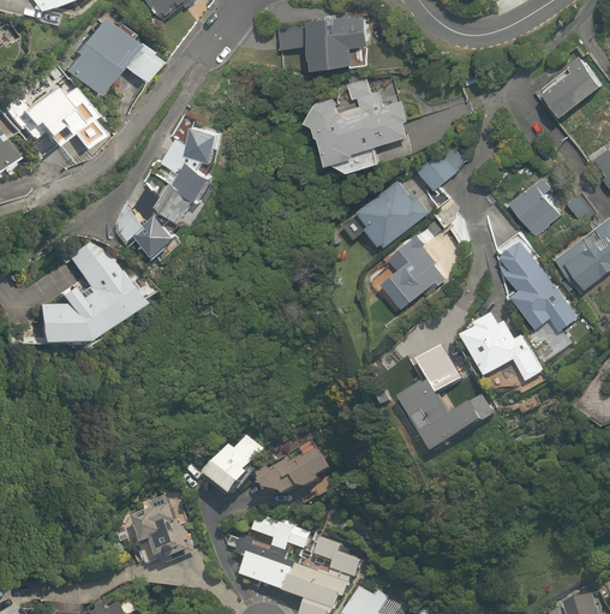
[(149,0),(153,6),(157,3),(166,15),(187,0),(149,0)]
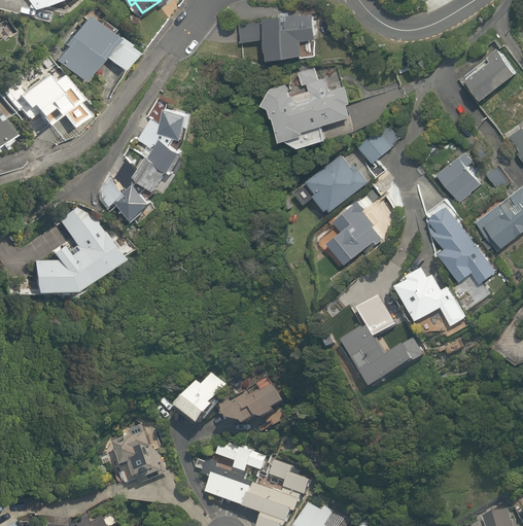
[(53,60),(80,80),(99,55),(120,70),(133,53),(91,10),(53,60)]
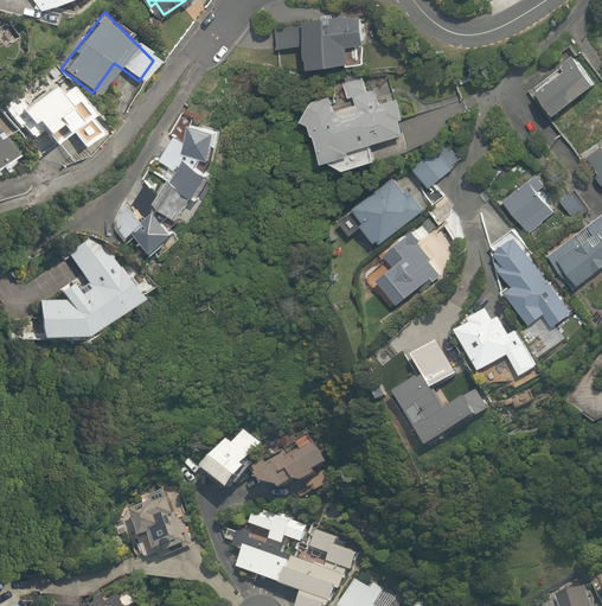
[(305,46),(307,65),(348,59),(347,44),(362,42),(358,14),(270,25),(273,50),(305,46)]
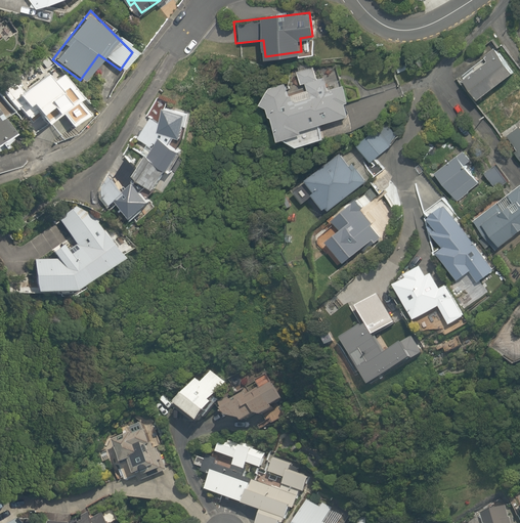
[(488,57),(463,78),(480,99),(517,69),(497,45),(486,53),(488,57)]
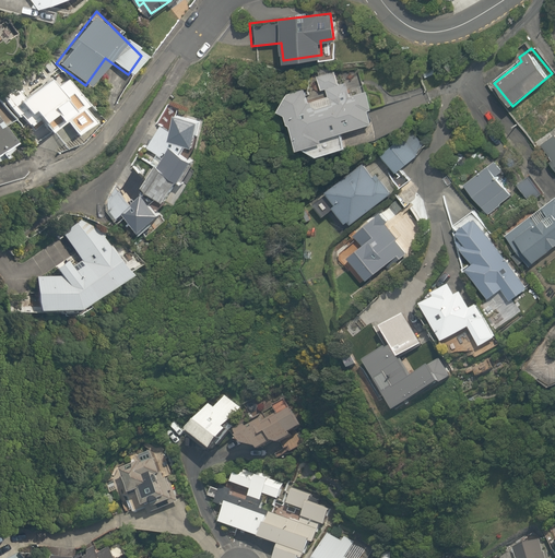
[(72,138),(92,120),(81,108),(85,105),(49,64),(2,105),(13,118),(15,116),(25,127),(34,119),(46,133),(58,122),(72,138)]
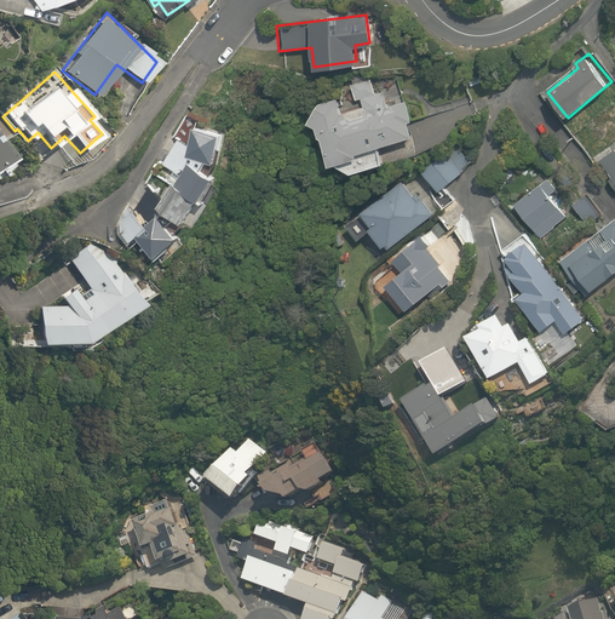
[(320,124),(332,164),(351,172),(381,164),(377,147),(407,138),(391,81),(371,86),(369,80),(350,85),(354,99),(358,98),(360,105),(340,110),(337,96),(320,101),(311,120),(320,124)]
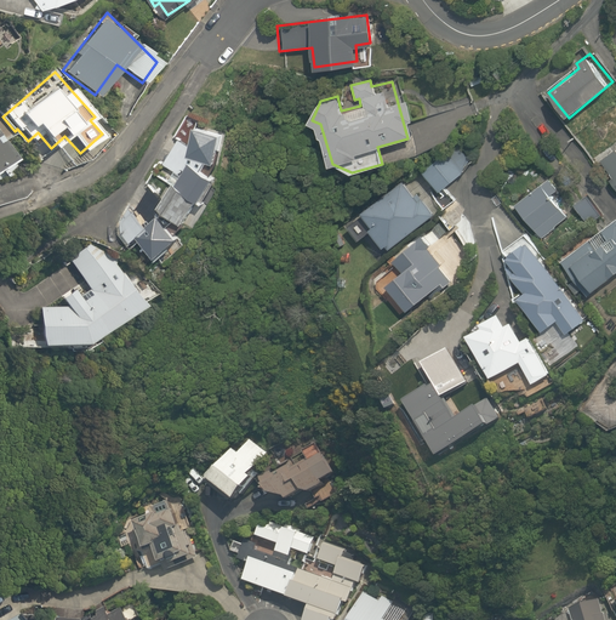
[(218,132),(192,126),(187,153),(212,159),(218,132)]
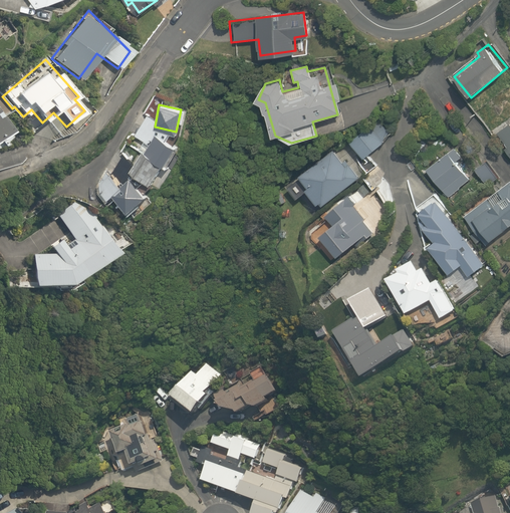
[(0,142),(12,136),(0,112),(0,142)]
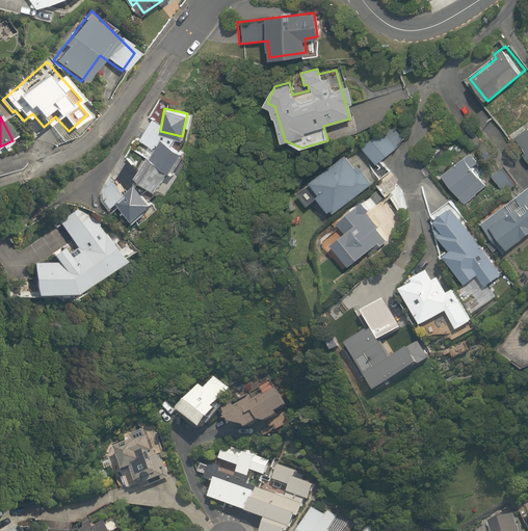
[(527,126),(511,137),(527,160),(527,126)]
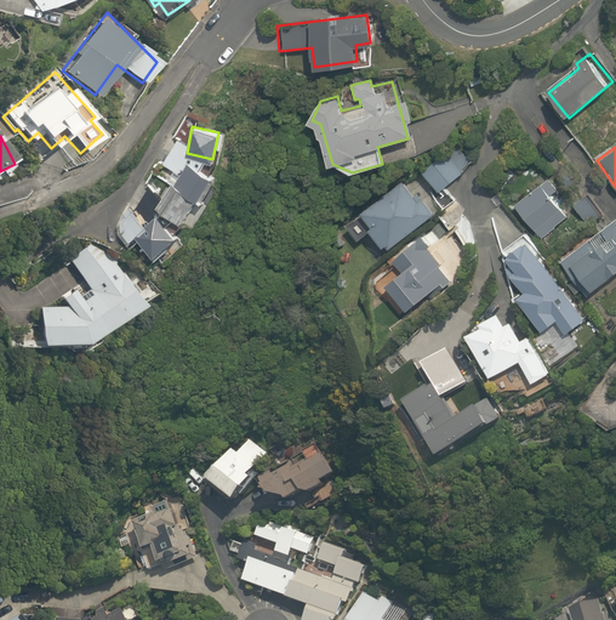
[(444,148),(418,168),(437,191),(461,171),(444,148)]
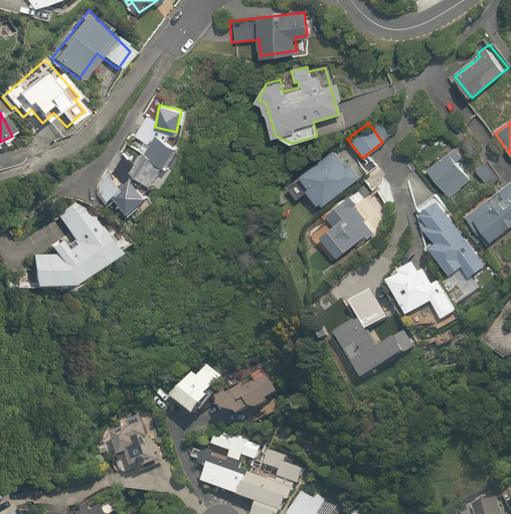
[(129,174),(150,185),(161,165),(164,167),(175,146),(154,134),(144,154),(141,152),(129,174)]
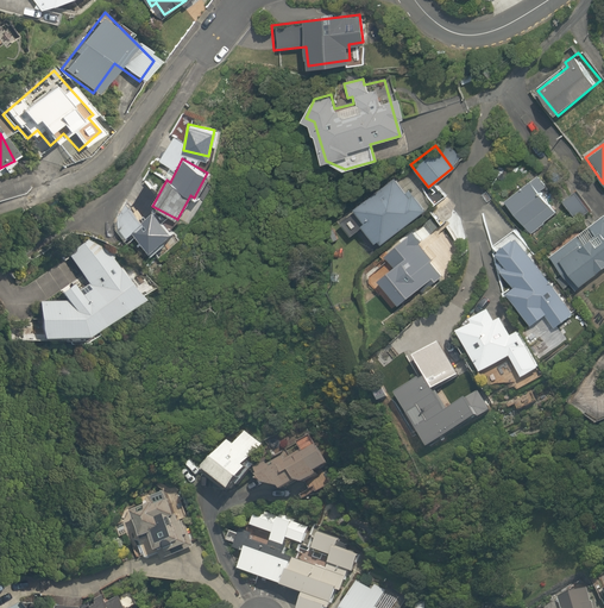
[(362,225),(376,245),(423,211),(397,175),(339,219),(350,233),(362,225)]
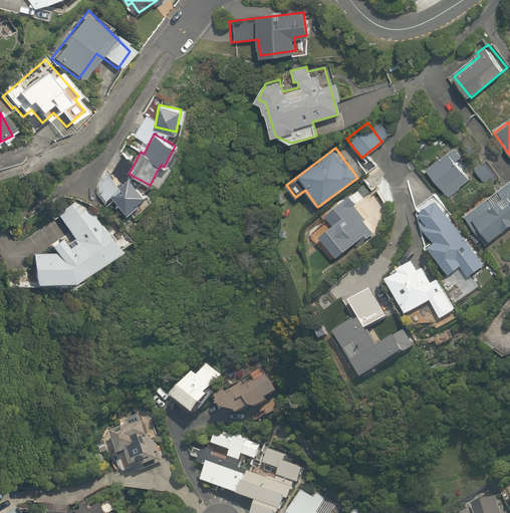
[(445,152),(424,168),(445,193),(465,177),(445,152)]
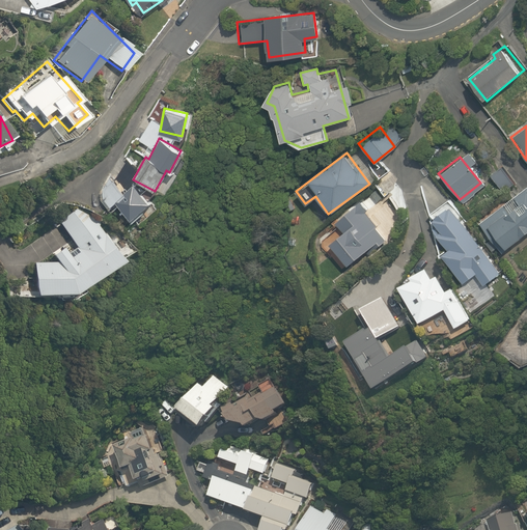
[(499,167),(488,175),(499,189),(509,180),(499,167)]
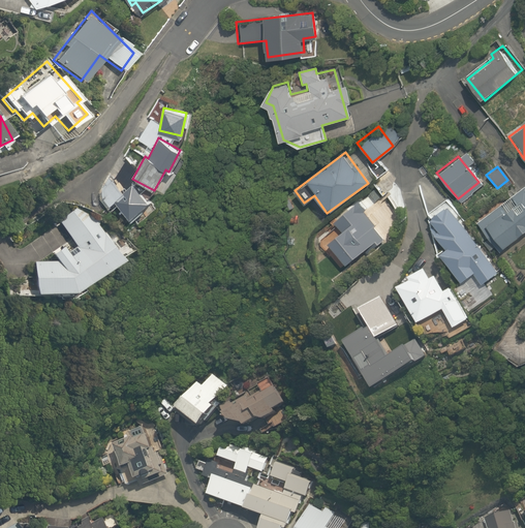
[(150,203),(132,183),(124,191),(125,193),(118,200),(133,218),(150,203)]
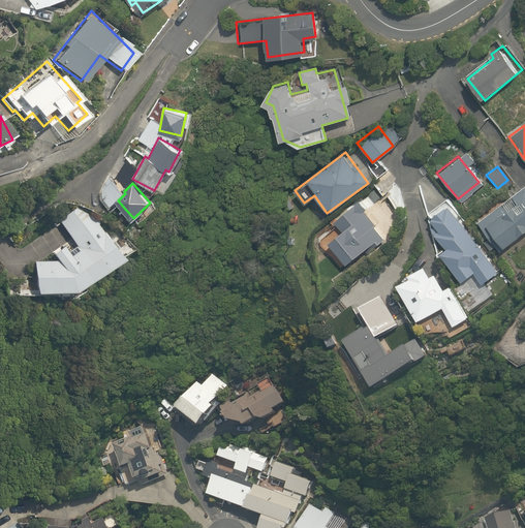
[(524,185),(473,220),(493,249),(524,226),(524,185)]
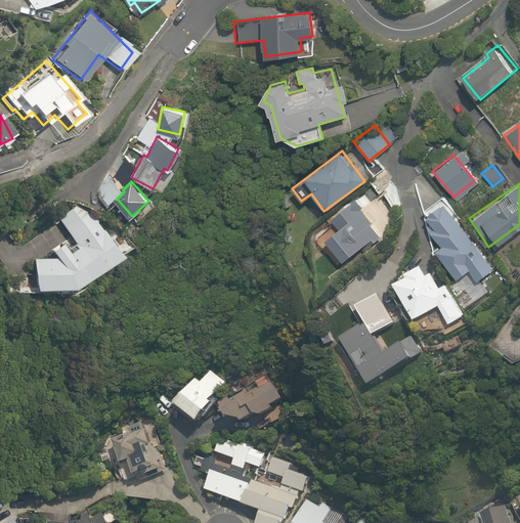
[(353,200),(331,217),(339,228),(328,237),(340,252),(351,243),(357,251),(380,233),(353,200)]
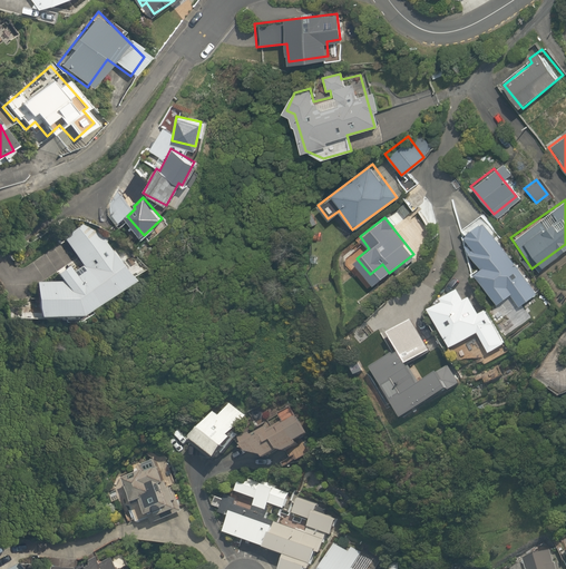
[(474,273),(497,305),(511,294),(518,303),(536,290),(485,219),(464,235),(469,242),(464,246),(479,268),(474,273)]
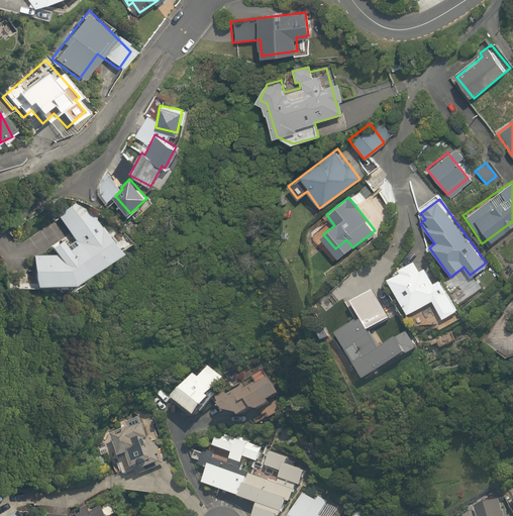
[(87,206),(73,203),(55,214),(73,244),(66,249),(59,237),(45,245),(52,255),(30,256),(32,285),(72,283),(126,243),(112,223),(102,231),(87,206)]
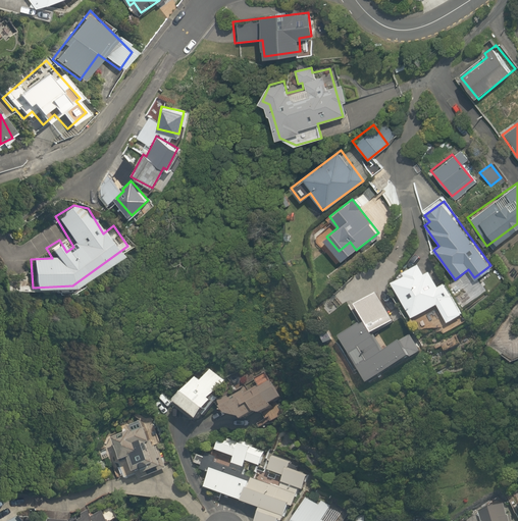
[(390,284),(412,321),(434,307),(445,323),(460,314),(442,283),(438,285),(425,262),(390,284)]
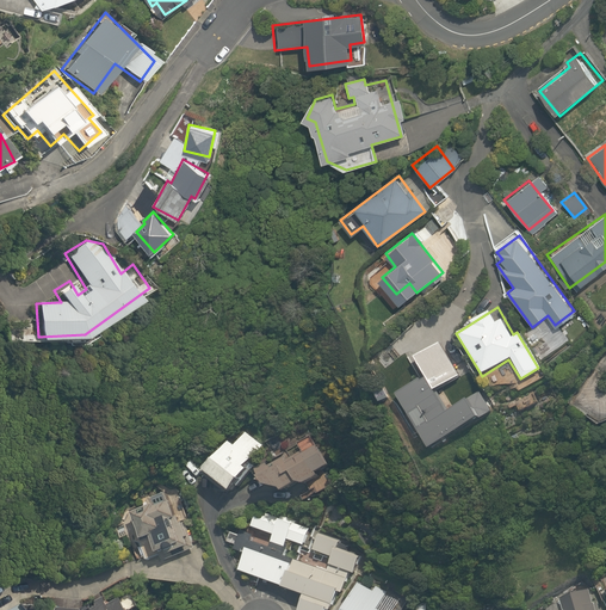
[(440,430),(458,420),(451,408),(450,408),(446,402),(447,402),(432,379),(428,377),(439,336),(416,331),(407,369),(403,368),(397,388),(410,390),(408,400),(426,405),(440,430)]
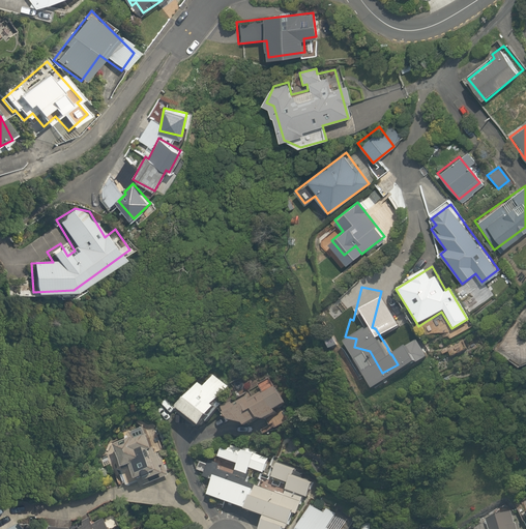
[(257,418),(266,419),(276,411),(275,410),(285,402),(265,377),(258,382),(246,369),(226,384),(235,395),(221,407),(233,421),(247,427),(257,418)]
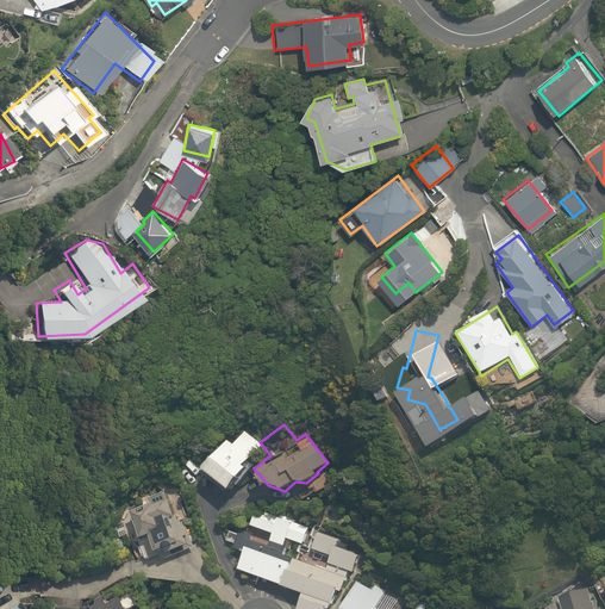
[(205,473),(234,491),(249,470),(244,466),(259,443),(242,433),(234,445),(226,440),(205,473)]
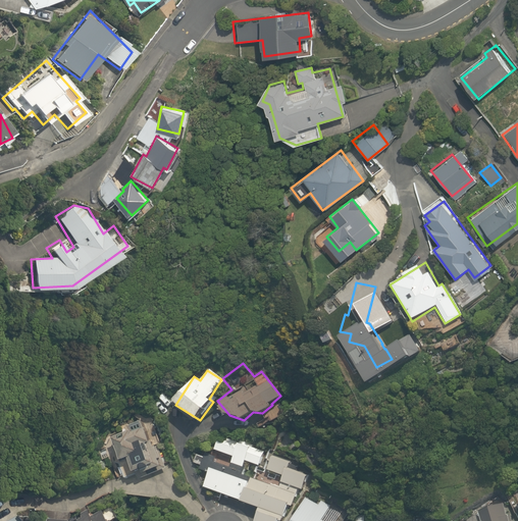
[(145,425),(110,440),(120,462),(127,459),(135,474),(161,462),(145,425)]
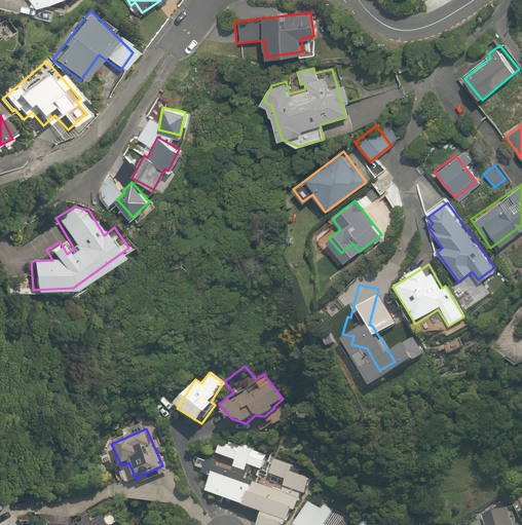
[(266,456),(224,441),(222,448),(216,445),(213,453),(232,459),(229,466),(200,456),(196,466),(201,469),(200,473),(208,476),(203,489),(262,510),(256,524),(280,524),(281,524),(284,524),(289,509),(292,510),(298,492),(301,493),(306,479),(288,472),(291,465),(272,458),(267,473),(285,479),(283,485),(245,472),(247,464),(261,470),(266,456)]
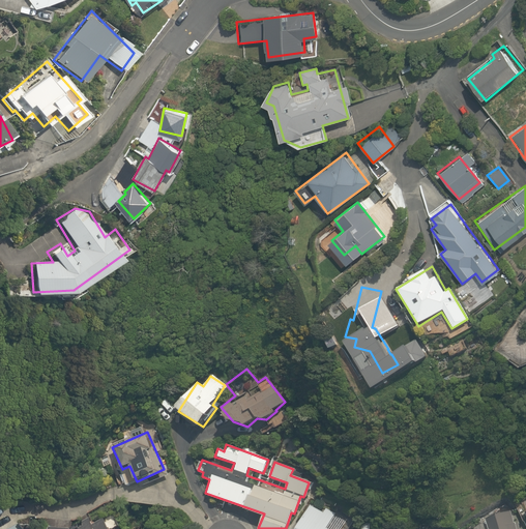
[(346,528),(349,524),(310,502),(294,528),(346,528)]
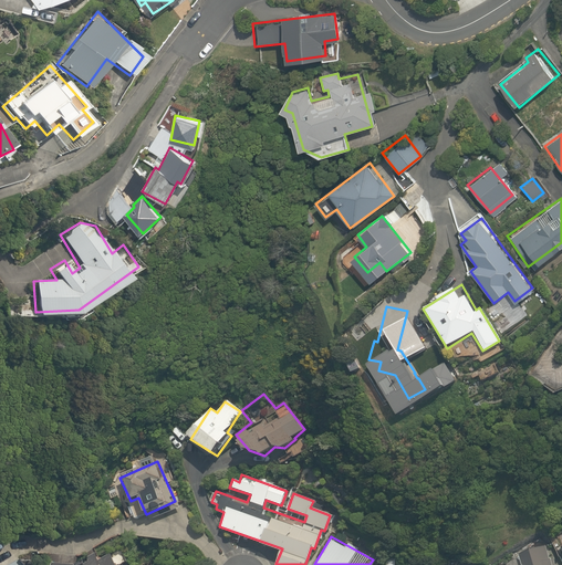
[(551,564),(544,544),(513,553),(517,564),(551,564)]
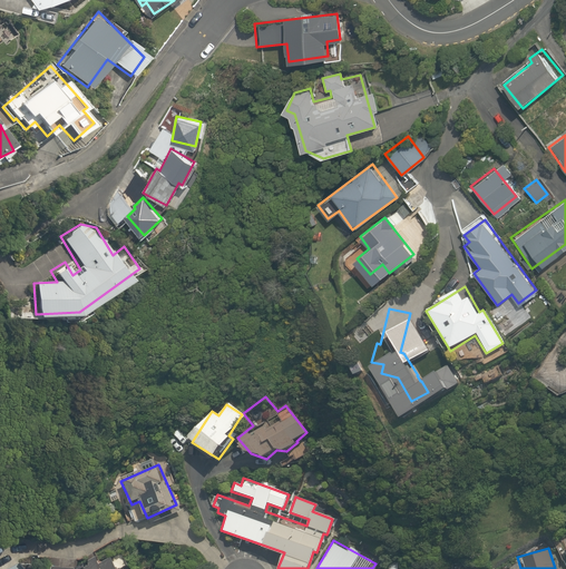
[(128,568),(129,568),(120,557),(117,559),(115,557),(104,563),(99,558),(83,568),(79,568),(52,568),(128,568)]
